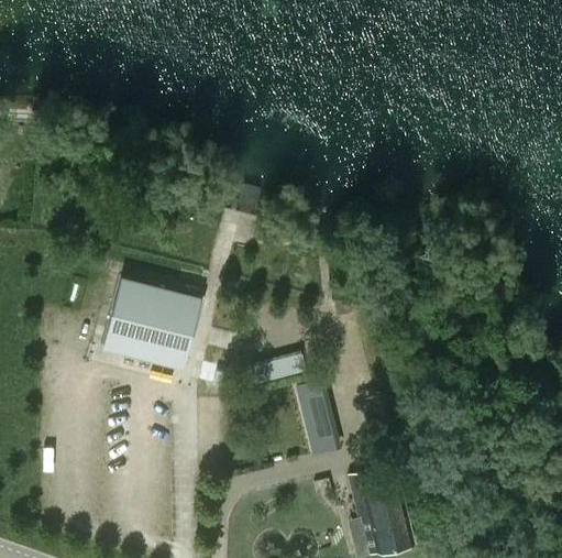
[(122,279),(103,350),(183,370),(201,298),(122,279)]
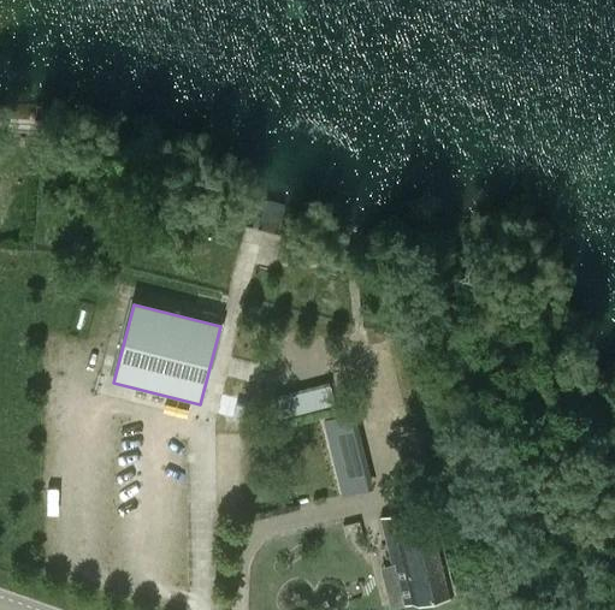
[(354,436),(330,442),(344,499),(368,493),(354,436)]
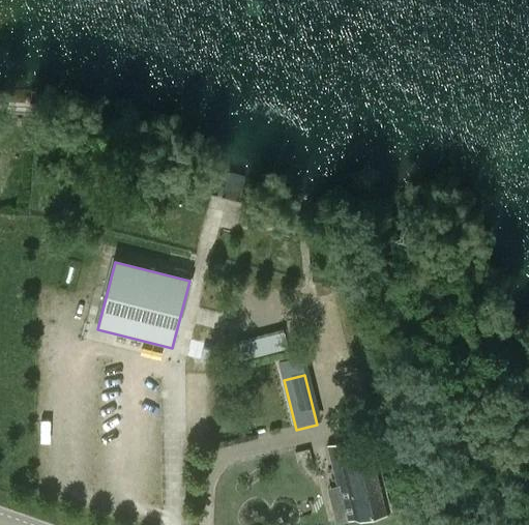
[(207,379),(197,379),(198,391),(208,391),(207,379)]
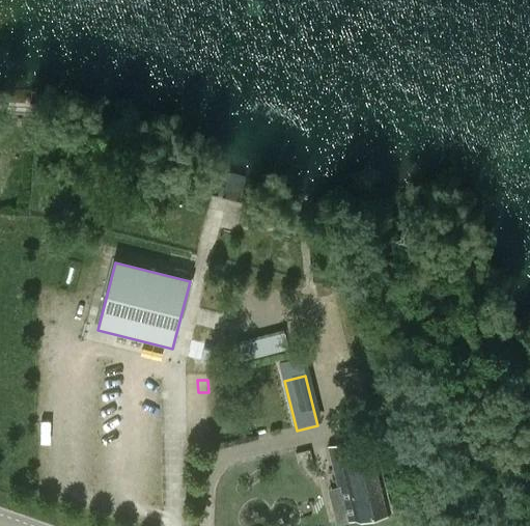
[(371,441),(330,451),(338,493),(347,491),(356,524),(390,516),(382,482),(371,441)]
